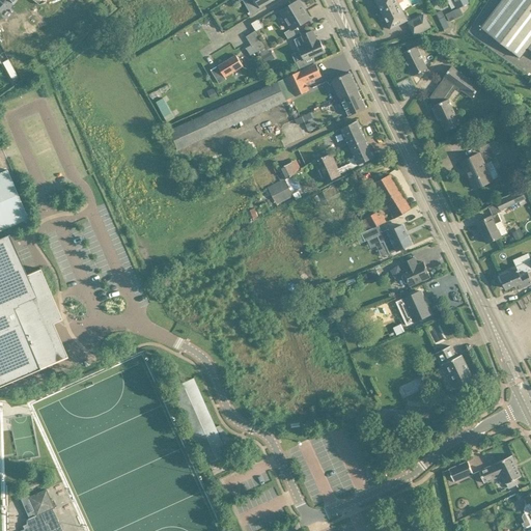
[(113,0),(117,8),(137,0),(113,0)]
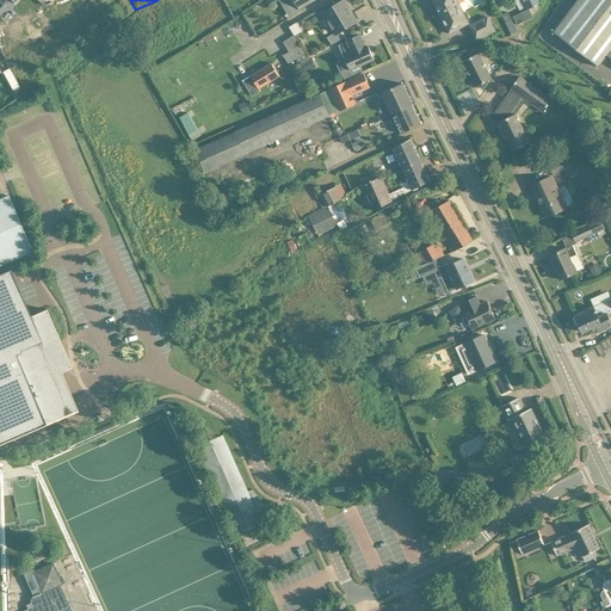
[(357,22),(344,0),(343,0),(323,12),(335,32),(327,37),(332,44),(345,37),(341,31),(357,22)]
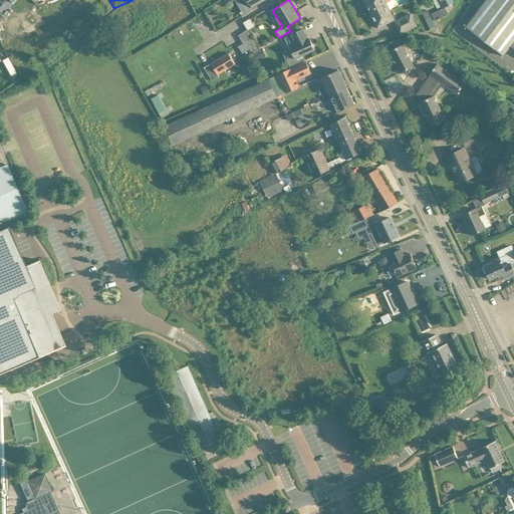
[(383,0),(362,0),(377,28),(395,20),(383,0)]
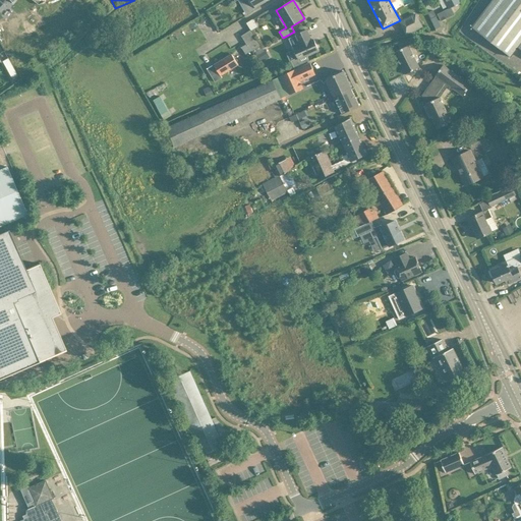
[(444,0),(449,8),(462,2),(460,0),(444,0)]
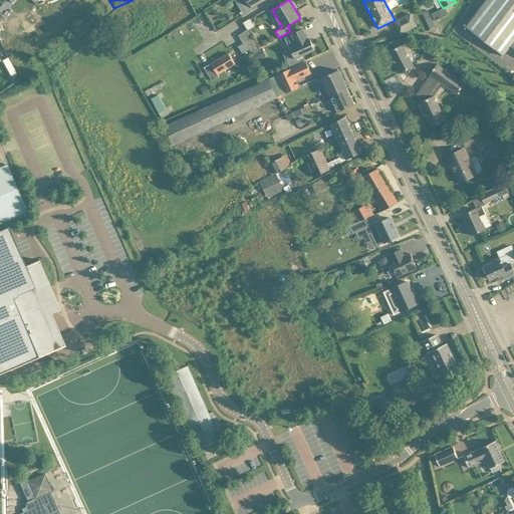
[(513,0),(485,0),(466,26),(497,51),(513,28),(513,0)]
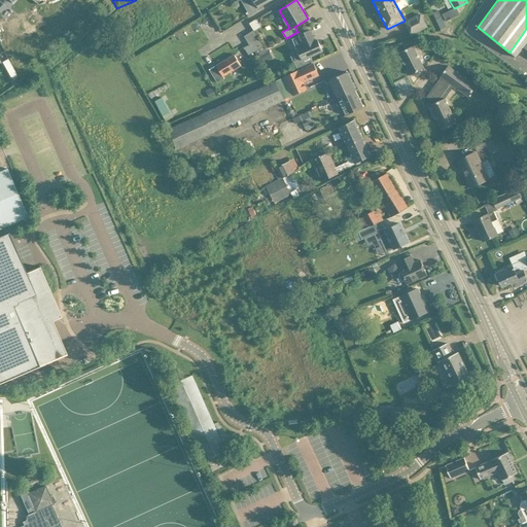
[(457,7),(444,13),(448,21),(460,13),(457,7)]
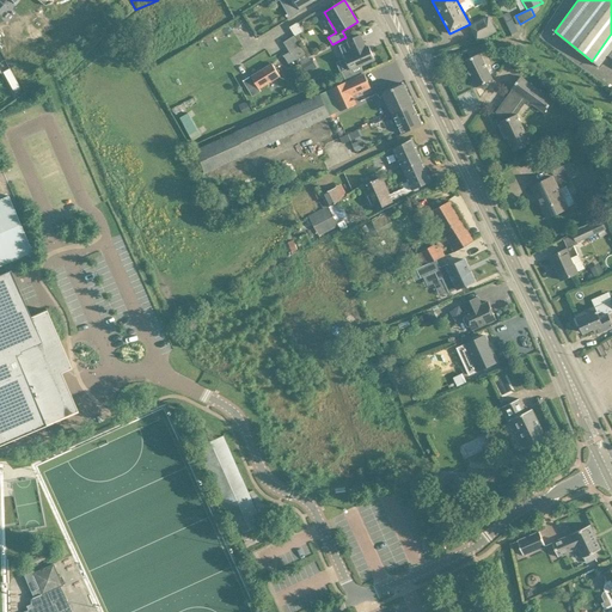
[(508,12),(502,16),(506,23),(512,19),(508,12)]
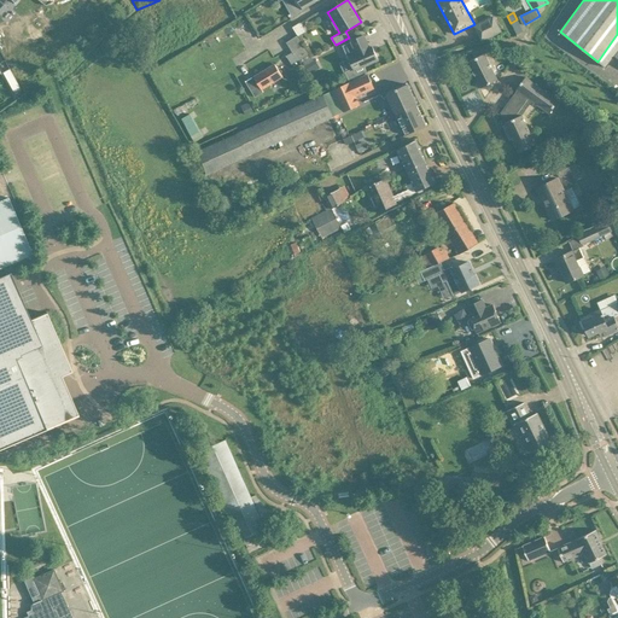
[(494,17),(474,27),(482,41),(501,31),(494,17)]
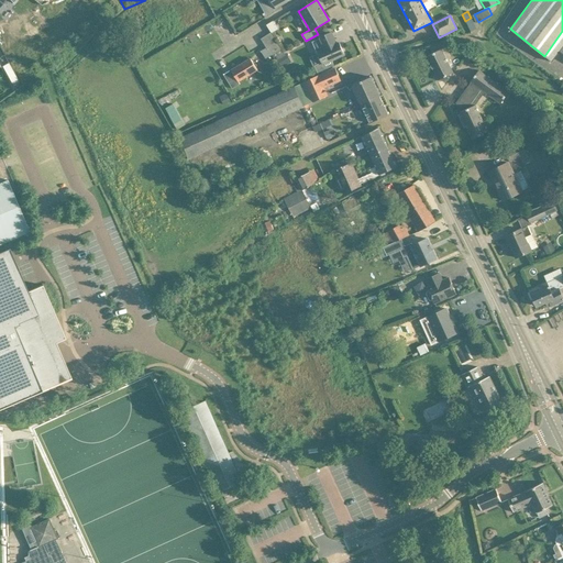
[(267,25),(272,33),(277,30),(273,22),(267,25)]
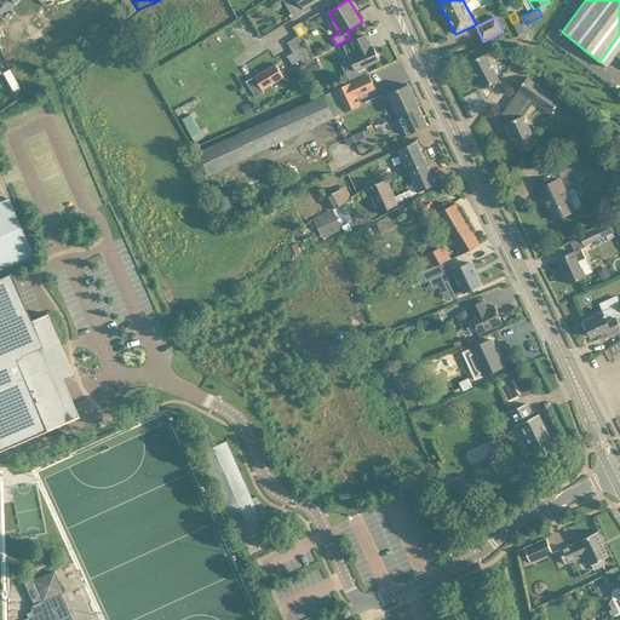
[(619,34),(600,62),(608,68),(616,56),(619,58),(619,34)]
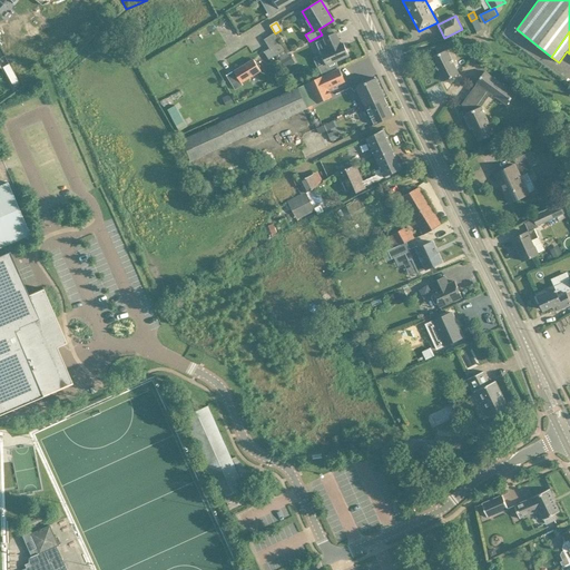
[(264,39),(269,48),(275,56),(285,49),(275,32),(264,39)]
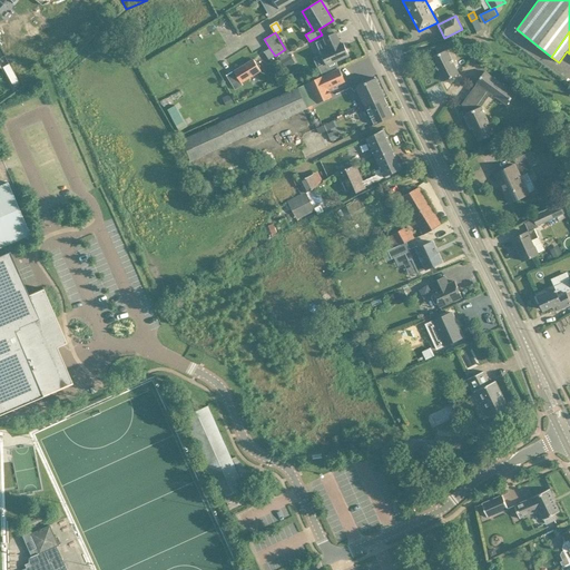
[(341,45),(336,32),(324,38),(324,39),(316,42),(322,55),(313,58),(320,71),(321,71),(322,75),(338,67),(336,61),(349,56),(343,43),(341,45)]
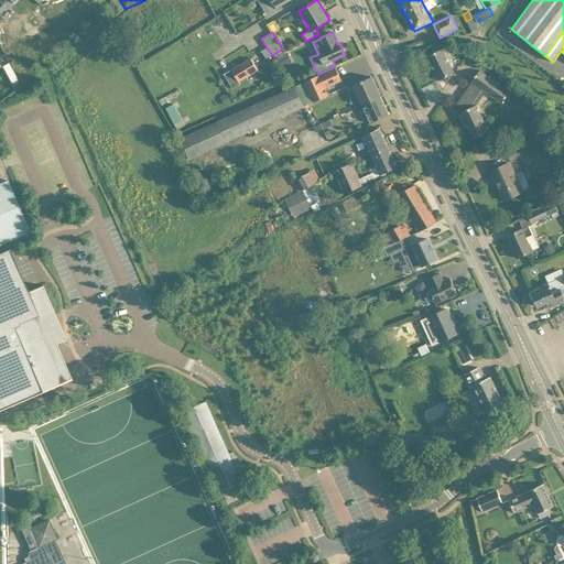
[(272,55),(267,47),(261,51),(267,58),(272,55)]
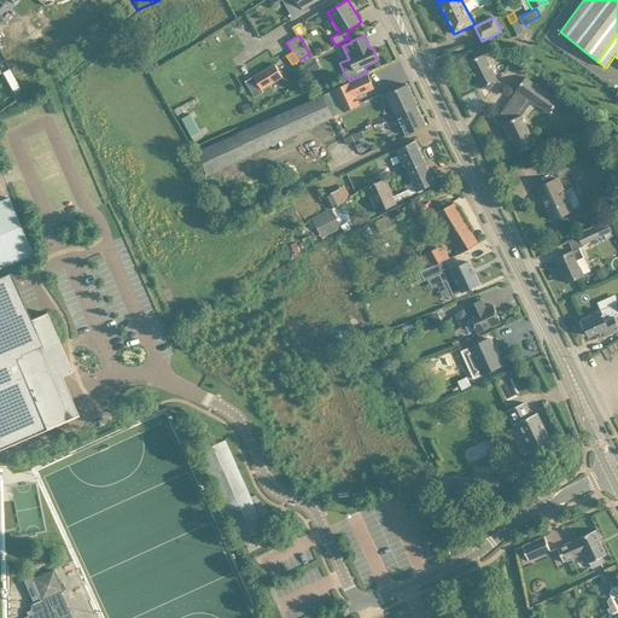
[(484,53),(468,62),(482,88),(497,80),(484,53)]
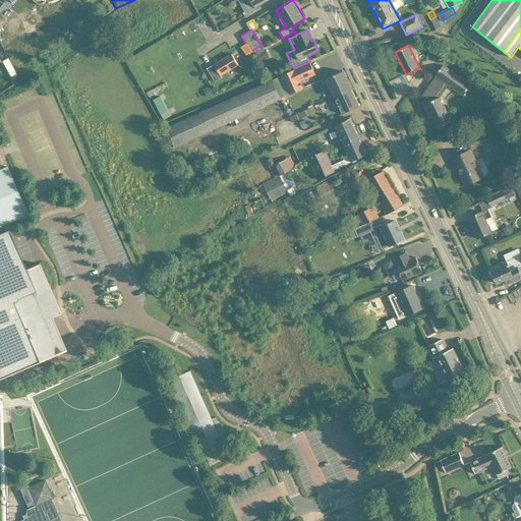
[(232,54),(214,65),(220,73),(221,75),(230,70),(238,64),(232,54)]
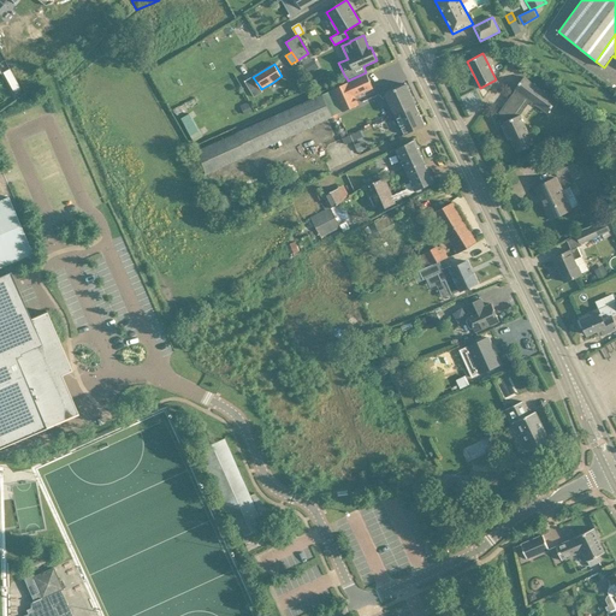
[(10,69),(3,73),(12,90),(19,87),(10,69)]
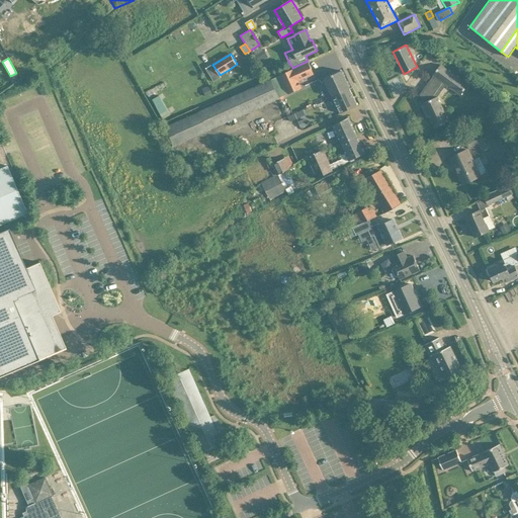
[(298,81),(314,74),(309,63),(280,75),(288,93),(301,88),(298,81)]
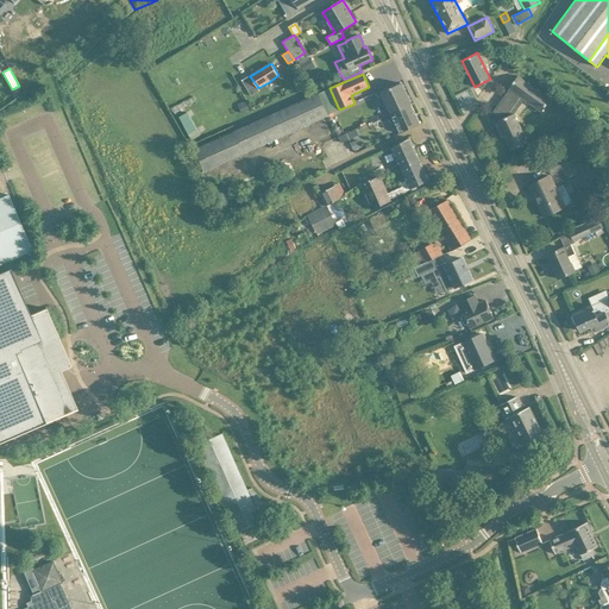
[(509,88),(504,95),(516,104),(521,96),(541,112),(551,100),(528,83),(518,76),(509,88)]
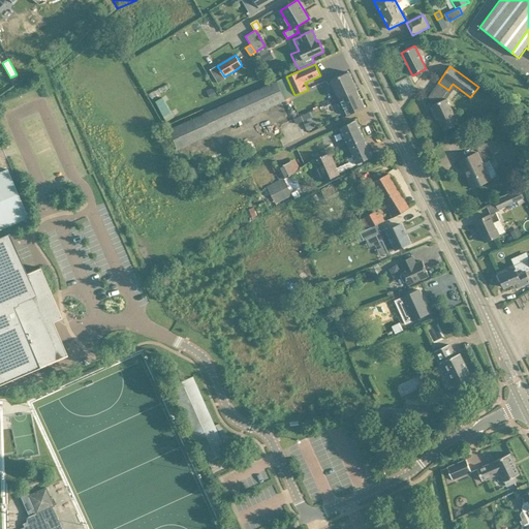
[(332,81),(336,90),(340,98),(356,90),(348,72),(332,81)]
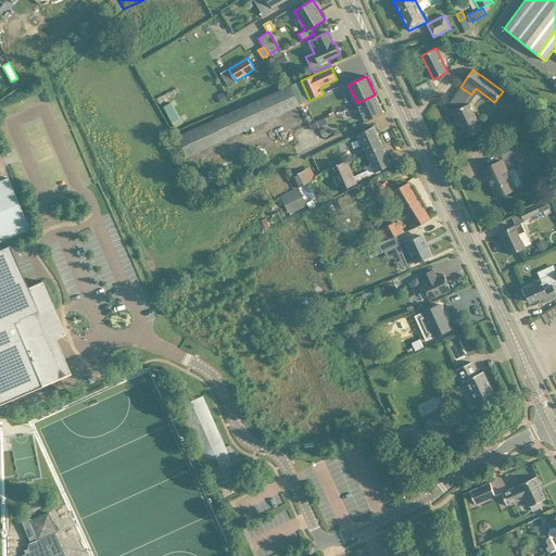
[(310,100),(301,80),(291,86),(300,105),(310,100)]
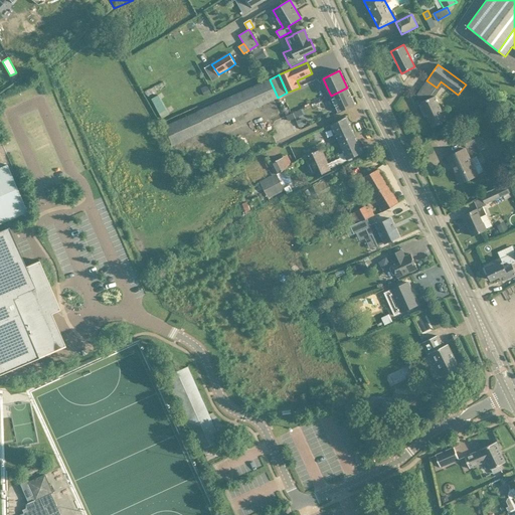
[(270,79),(163,127),(171,145),(278,98),(270,79)]
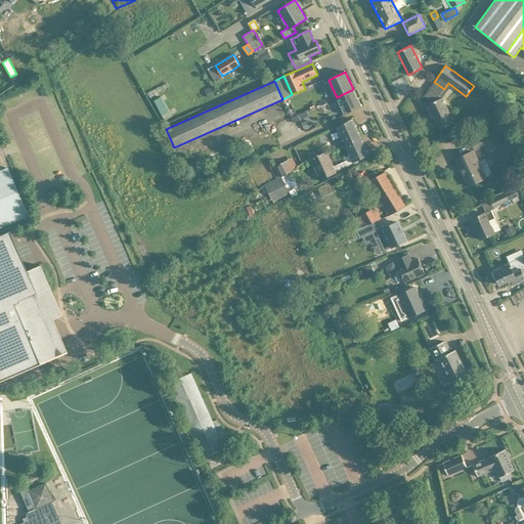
[(444,89),(434,82),(425,96),(429,104),(428,104),(440,130),(449,126),(454,123),(442,98),(438,99),(438,98),(444,89)]
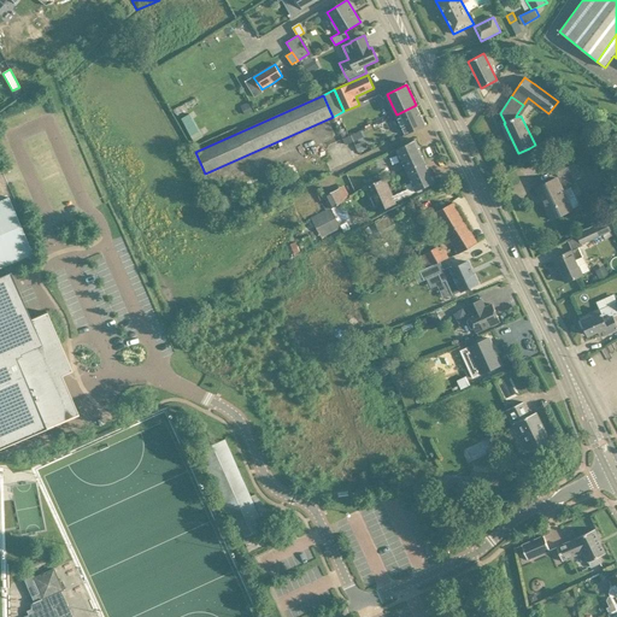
[(416,105),(397,115),(406,134),(425,125),(416,105)]
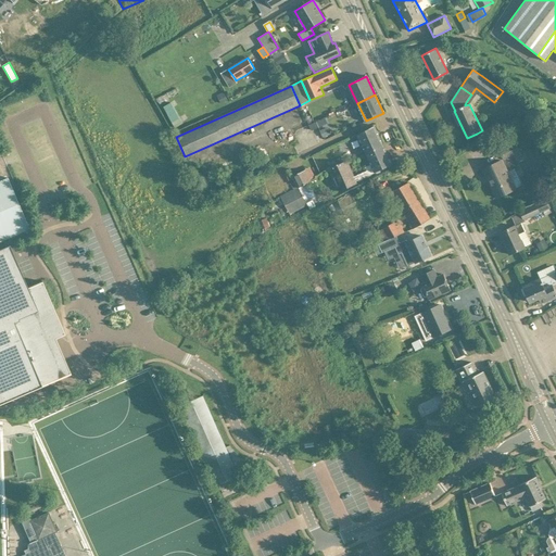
[(181,124),(171,102),(163,106),(174,127),(181,124)]
